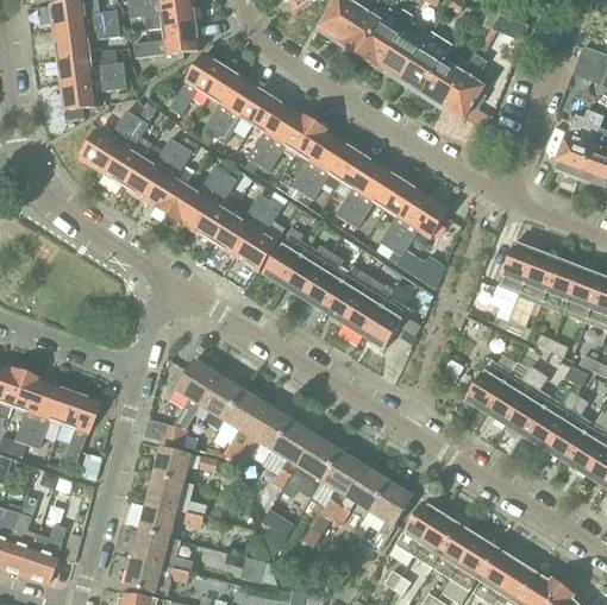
[(83,1),(51,5),(55,32),(118,25),(116,10),(93,12),(91,0),(83,0),(83,1)]
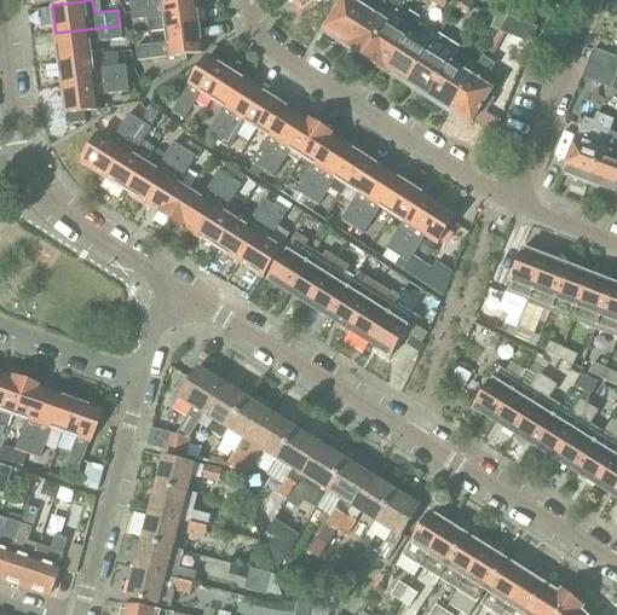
[(160,0),(130,4),(131,17),(161,13),(162,25),(190,22),(197,21),(194,0),(160,0)]
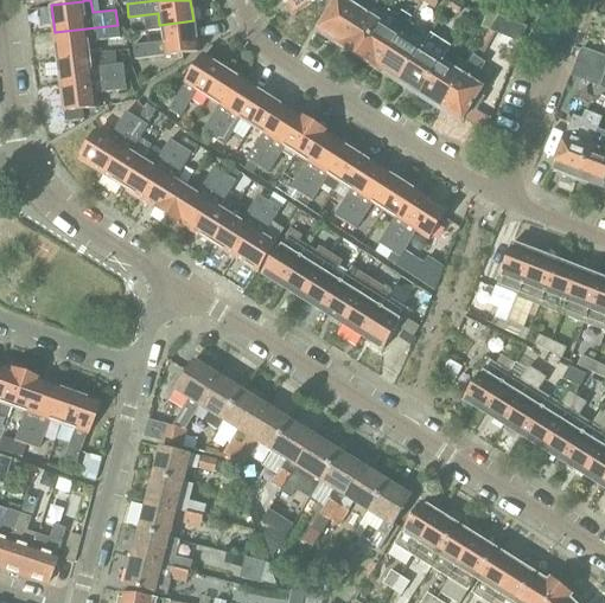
[(332,0),(316,26),(318,27),(317,31),(326,37),(329,33),(336,38),(361,0),(349,0),(349,1),(346,0),(332,0)]
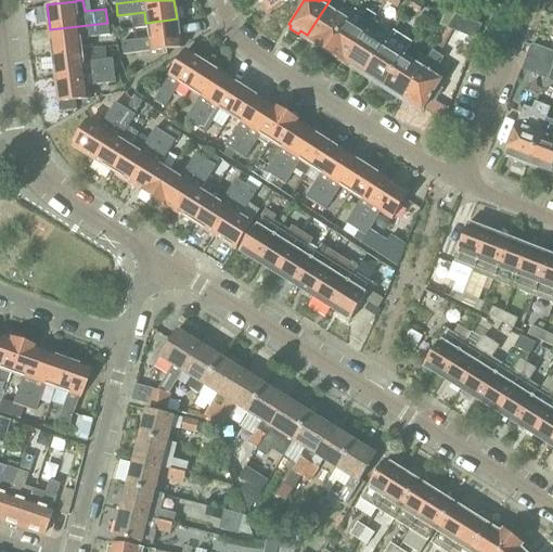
[(330,0),(307,35),(306,38),(325,51),(352,9),(342,2),(343,0),(330,0)]
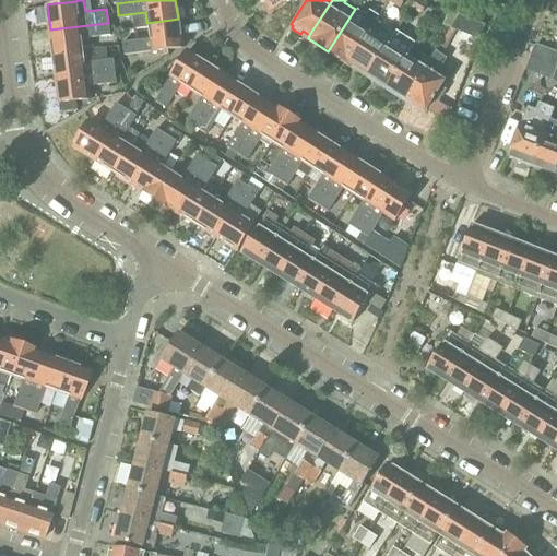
[(426,1),(424,0),(411,0),(407,6),(418,12),(426,1)]
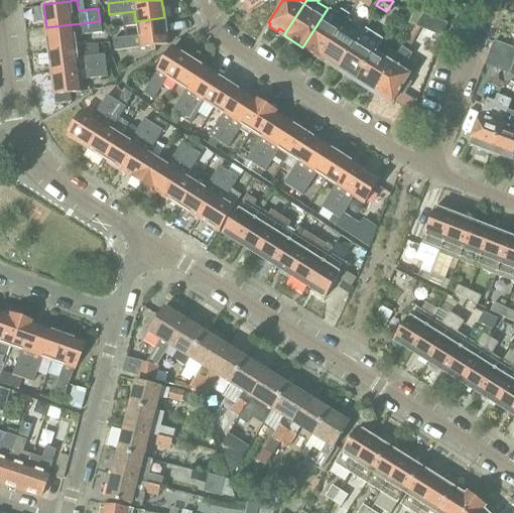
[(407,21),(415,24),(423,12),(412,7),(407,21)]
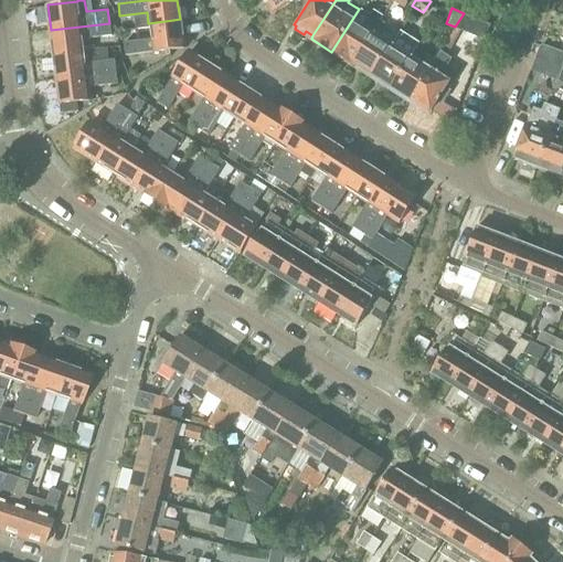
[(359,9),(331,52),(350,63),(351,61),(379,19),(381,16),(371,10),(368,16),(359,9)]
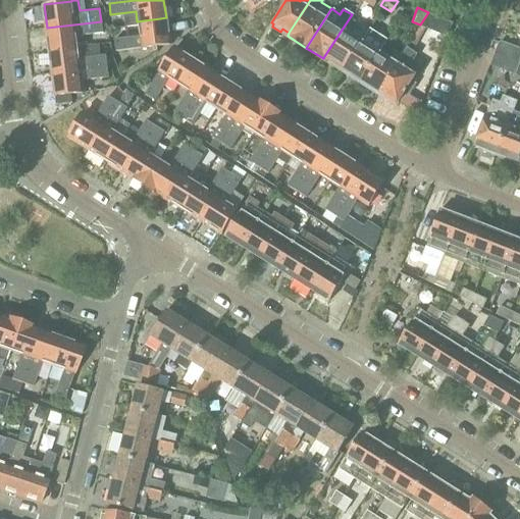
[(420,24),(447,35),(452,20),(428,12),(420,24)]
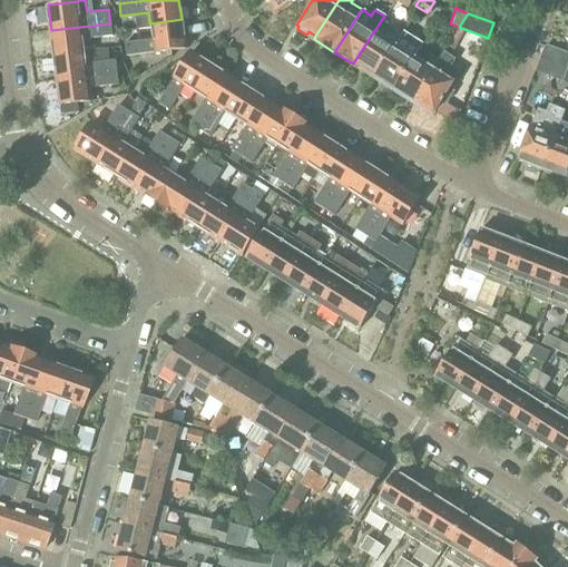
[(152,37),(124,40),(125,52),(175,47),(185,45),(182,19),(175,20),(149,23),(152,37)]
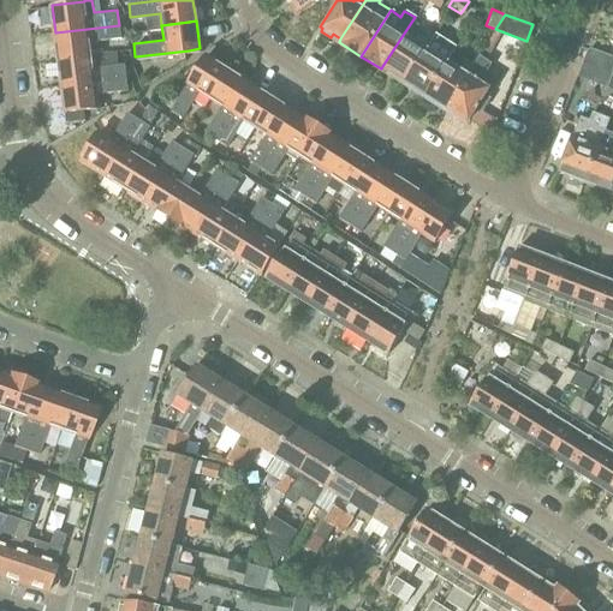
[(412,21),(382,66),(392,71),(390,75),(402,82),(403,79),(432,35),(433,34),(412,21)]
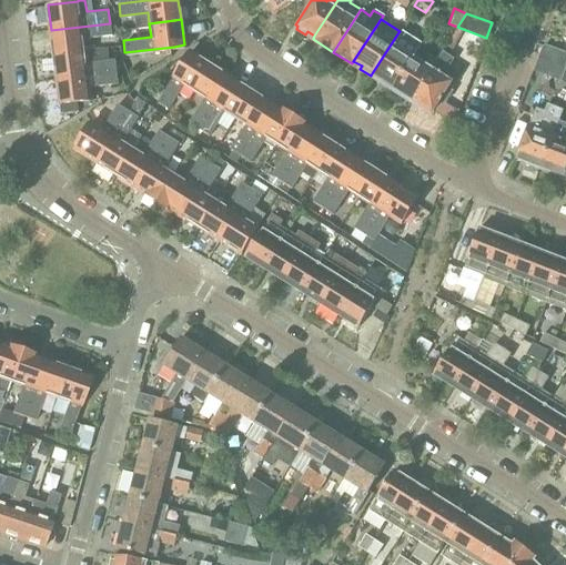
[(110,23),(51,30),(53,53),(84,50),(82,37),(111,33),(110,23)]
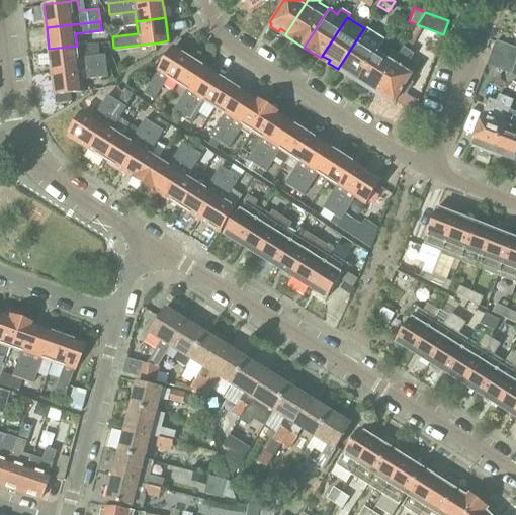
[(363,29),(339,67),(348,72),(346,75),(355,80),(375,50),(365,44),(371,34),(363,29)]
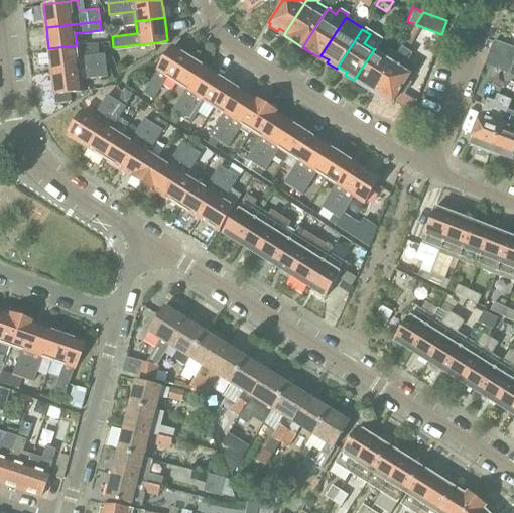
[(513,45),(492,38),(488,50),(513,59),(513,58),(513,55),(513,45)]
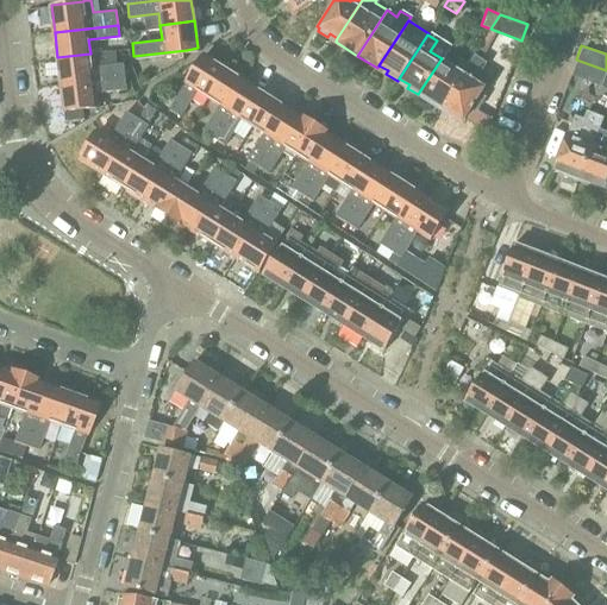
[(187,77),(168,107),(181,115),(187,105),(198,88),(207,94),(225,67),(202,52),(187,77)]
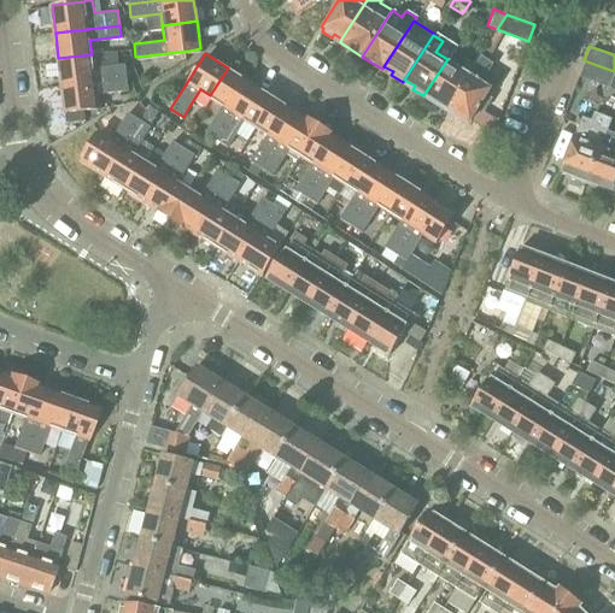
[(92,54),(58,58),(62,84),(127,77),(124,65),(93,69),(93,64),(92,54)]
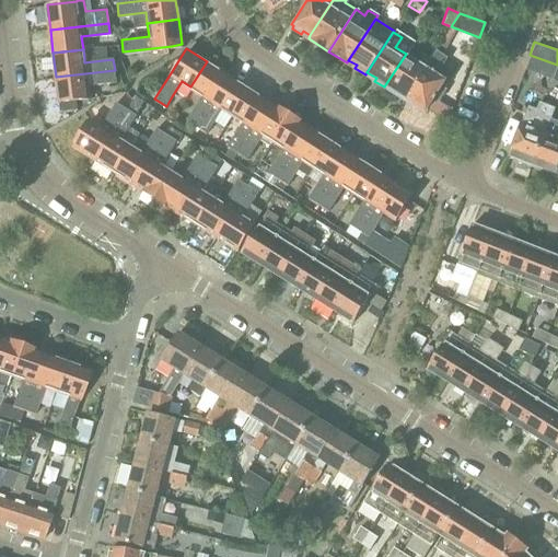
[(431,57),(407,97),(414,102),(413,104),(421,111),(422,108),(425,109),(427,105),(432,97),(433,99),(436,95),(438,97),(444,88),(440,85),(444,79),(450,69),(442,65),(446,58),(436,50),(431,57)]
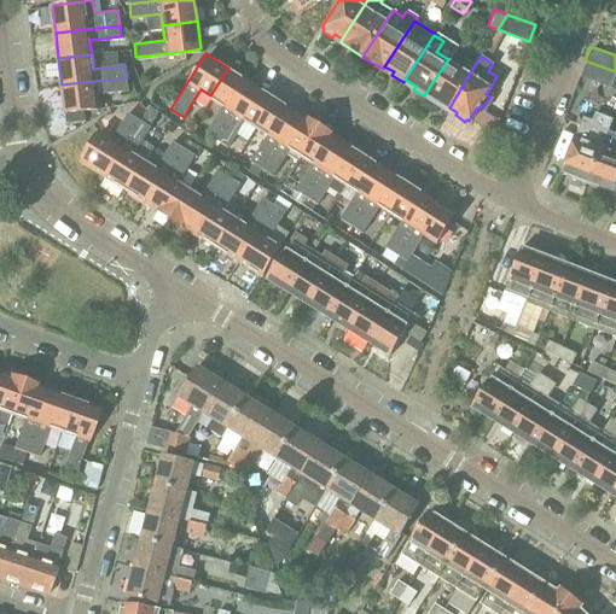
[(448,59),(424,95),(436,103),(437,100),(449,107),(476,63),(466,57),(460,68),(448,59)]
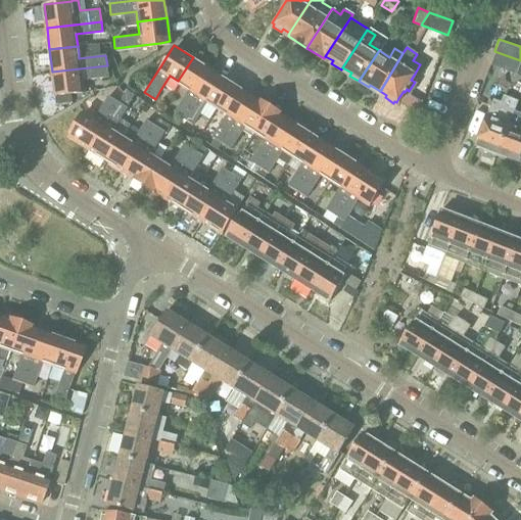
[(494,51),(489,63),(515,73),(520,60),(494,51)]
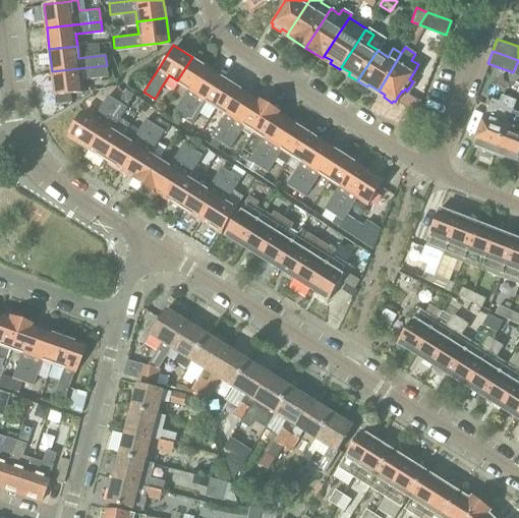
[(188,88),(174,111),(183,116),(212,69),(192,57),(177,80),(188,88)]
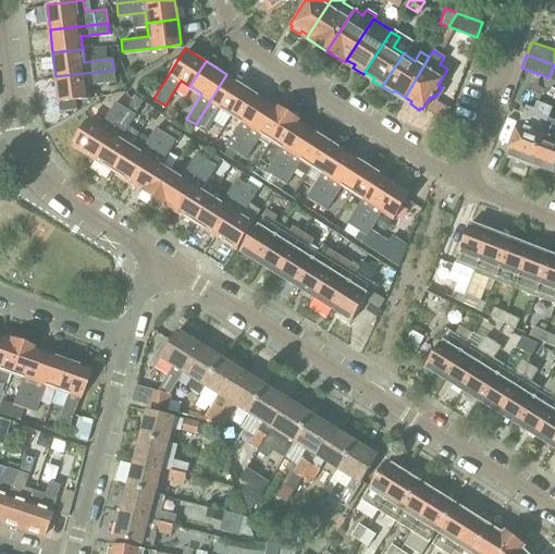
[(114,70),(56,76),(58,100),(88,97),(87,86),(115,82),(114,70)]
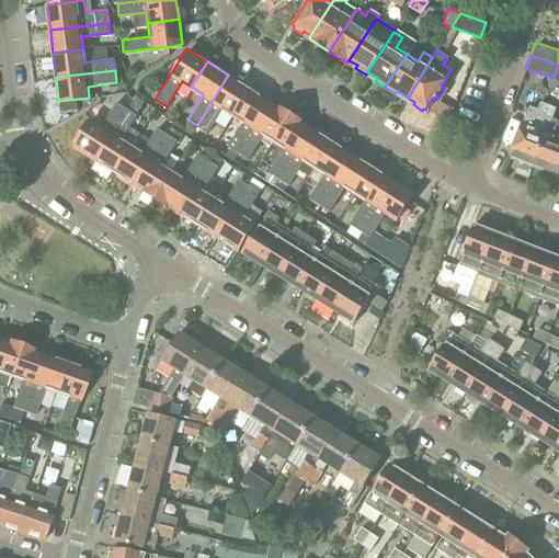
[(228,75),(197,125),(208,132),(224,107),(232,113),(248,88),(228,75)]
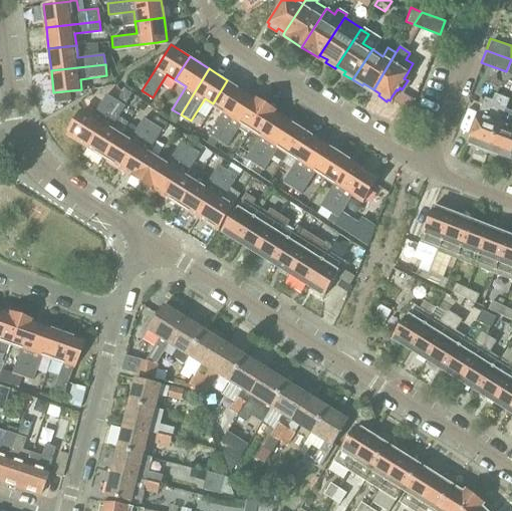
[(224,110),(210,134),(218,139),(246,92),(227,80),(213,103),(224,110)]
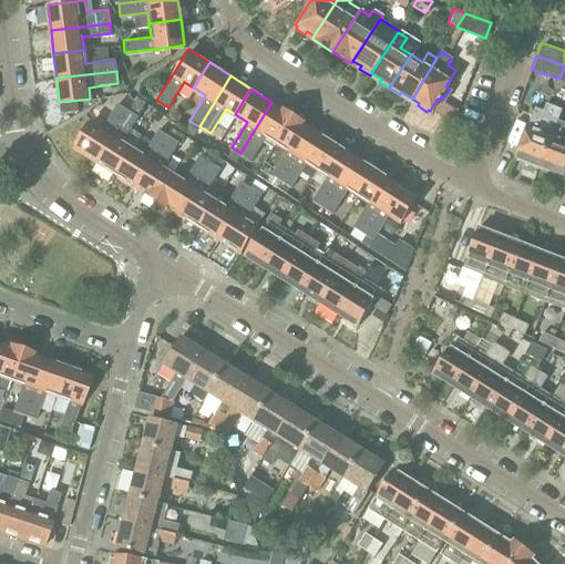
[(438,99),(432,106),(447,115),(452,106),(439,100),(438,99)]
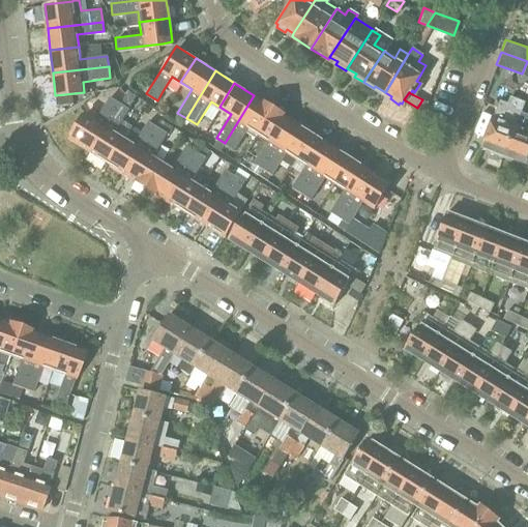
[(498,99),(480,145),(491,149),(490,152),(499,156),(500,153),(503,154),(520,111),(520,110),(524,100),(508,94),(506,101),(498,98),(498,99)]
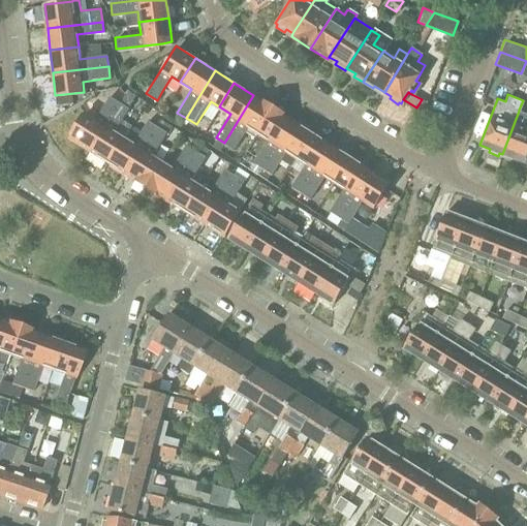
[(253,95),(224,143),(235,149),(249,126),(257,131),(273,107),(253,95)]
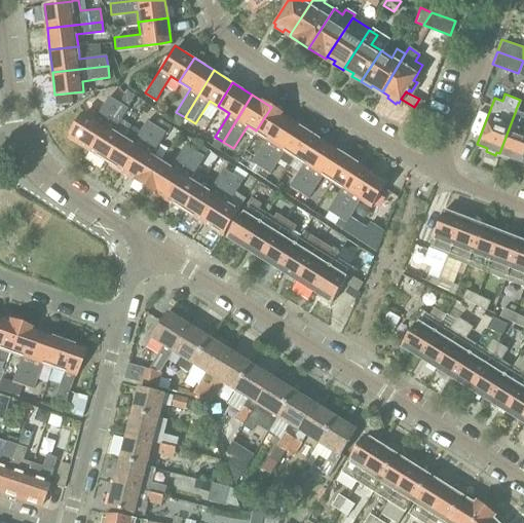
[(83,111),(68,136),(88,149),(119,102),(109,96),(95,118),(83,111)]
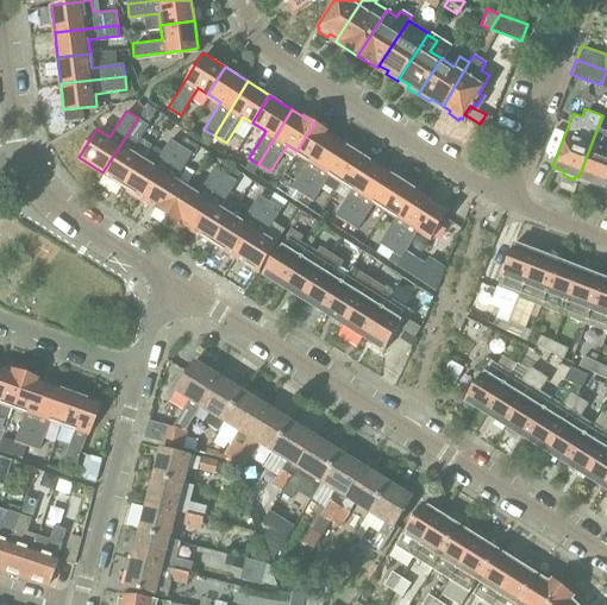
[(138,118),(102,172),(125,187),(143,158),(131,150),(148,124),(138,118)]
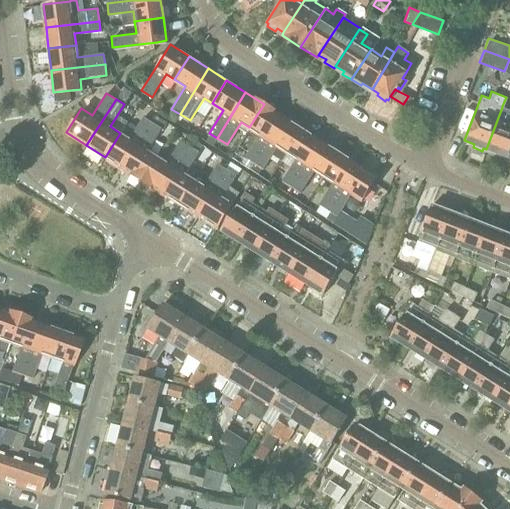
[(260,134),(245,156),(254,162),(269,136),(282,116),(264,104),(249,127),(260,134)]
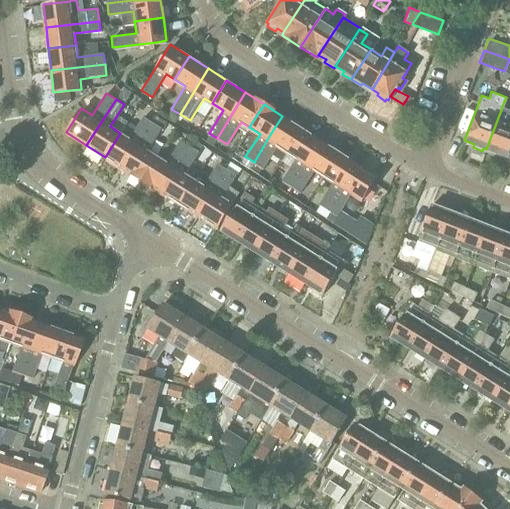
[(487,149),(486,152),(495,156),(496,153),(505,156),(509,144),(509,109),(502,107),(486,149),(487,149)]
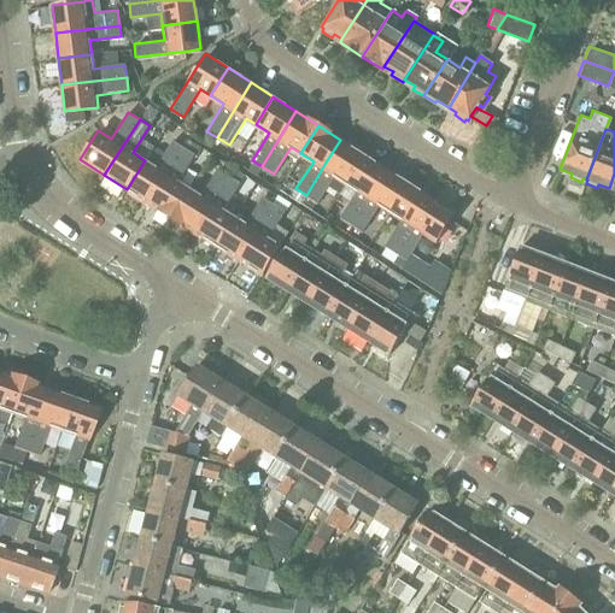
[(145,160),(127,189),(148,202),(183,148),(173,140),(156,166),(145,160)]
